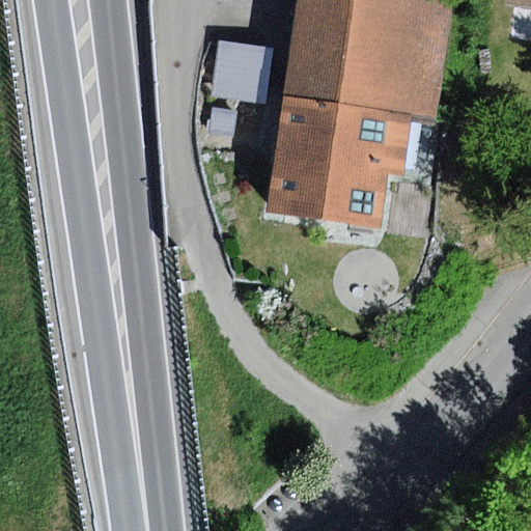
[(453,0),(298,0),(283,98),(408,116),(438,120),(453,0)]
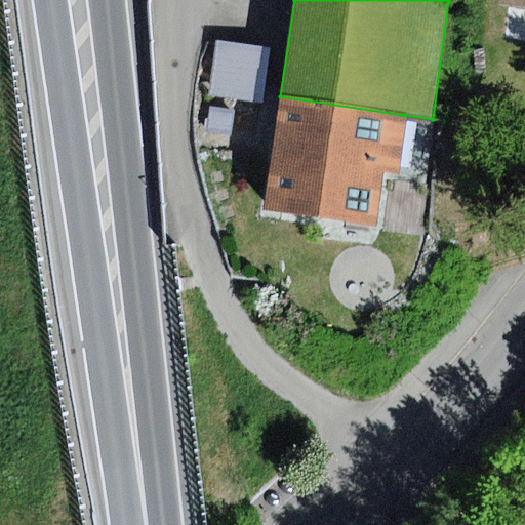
[(524,0),(501,0),(501,9),(524,10),(524,0)]
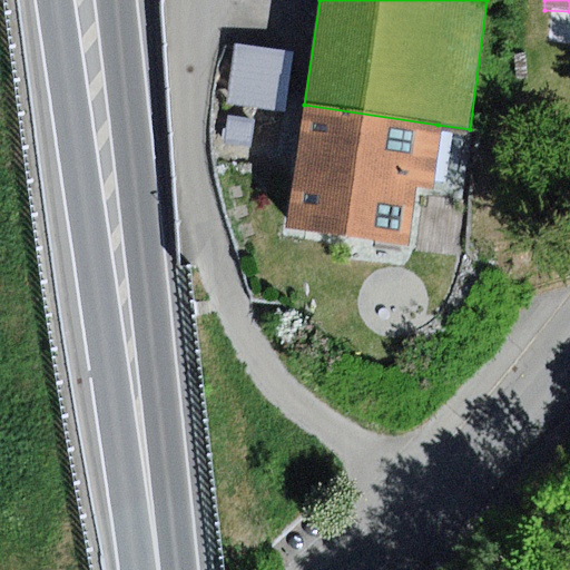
[(295,51),(238,43),(231,104),(286,111),(295,51)]
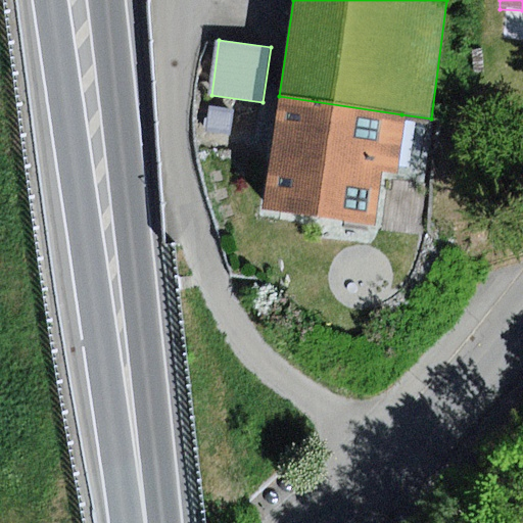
[(401,114),(279,96),(263,210),(374,227),(382,170),(393,171),(401,114)]
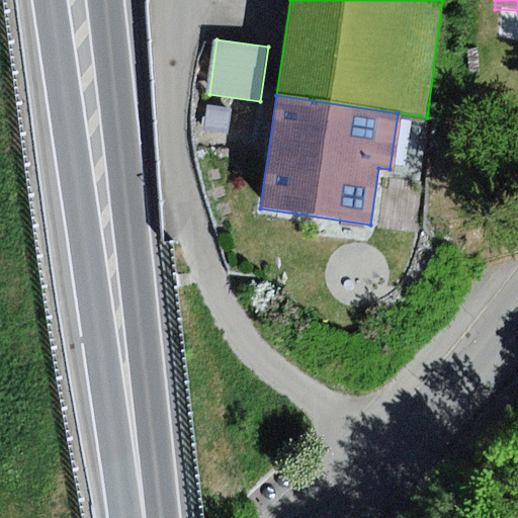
[(230,135),(233,110),(207,107),(205,133),(230,135)]
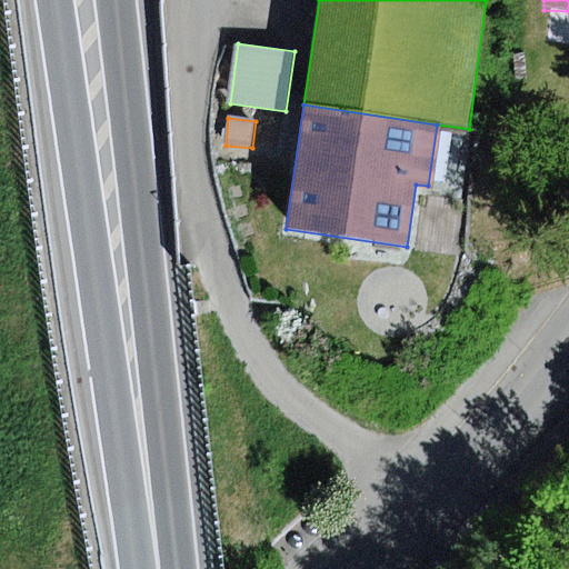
[(437,125),(428,186),(461,190),(469,129),(437,125)]
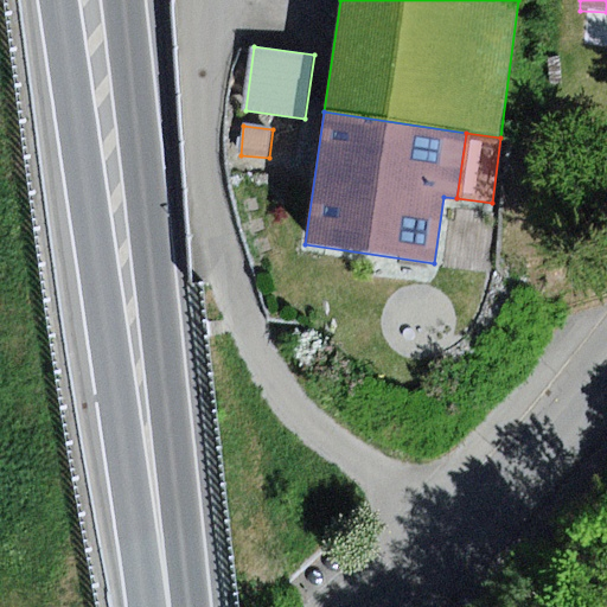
All buildings are outlined.
